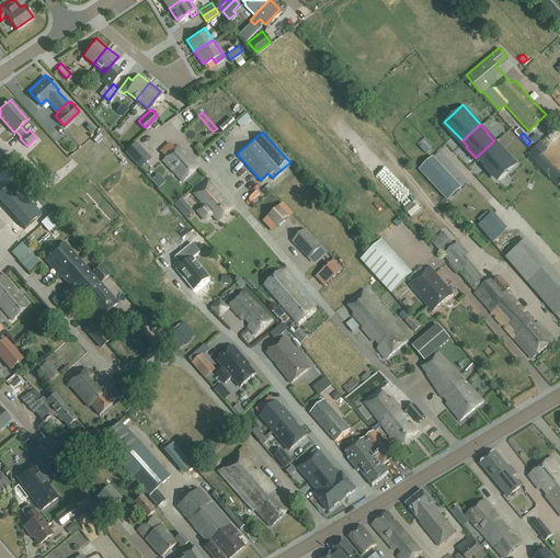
[(494,140),(478,156),(486,164),(495,175),(496,178),(505,170),(515,161),(494,139),(493,140),(494,140)]
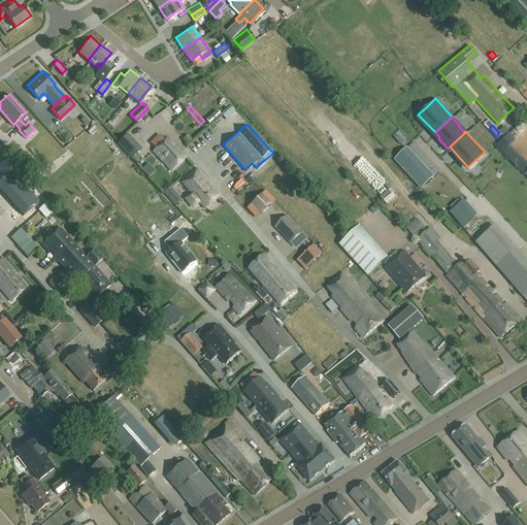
[(514,138),(507,131),(495,142),(501,149),(508,142),(514,138)]
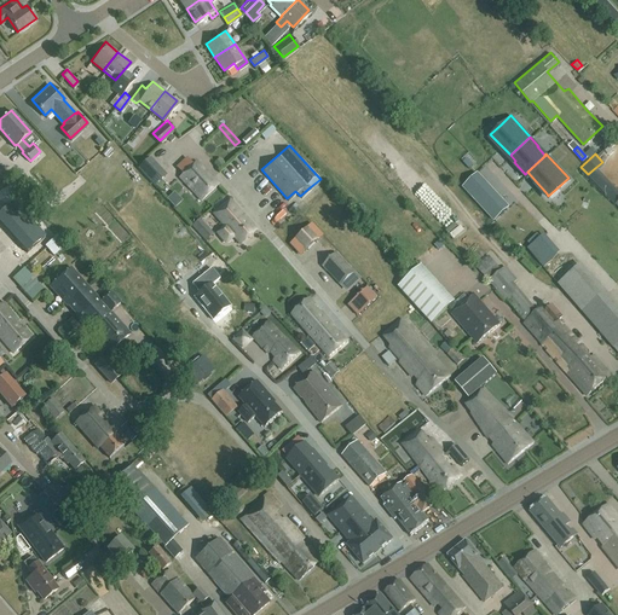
[(139,166),(154,183),(165,173),(149,156),(139,166)]
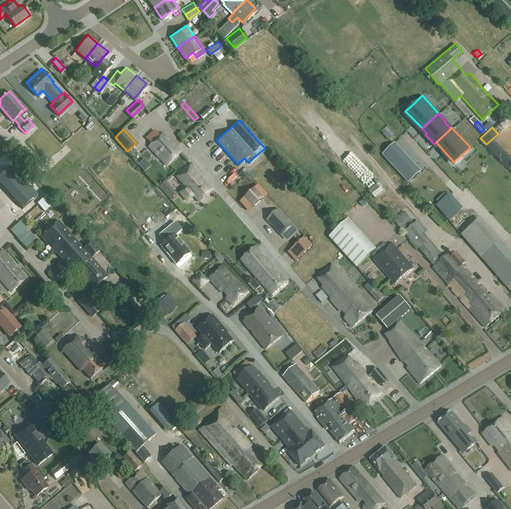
[(159,133),(155,129),(147,137),(151,141),(148,144),(165,163),(179,150),(162,131),(159,133)]
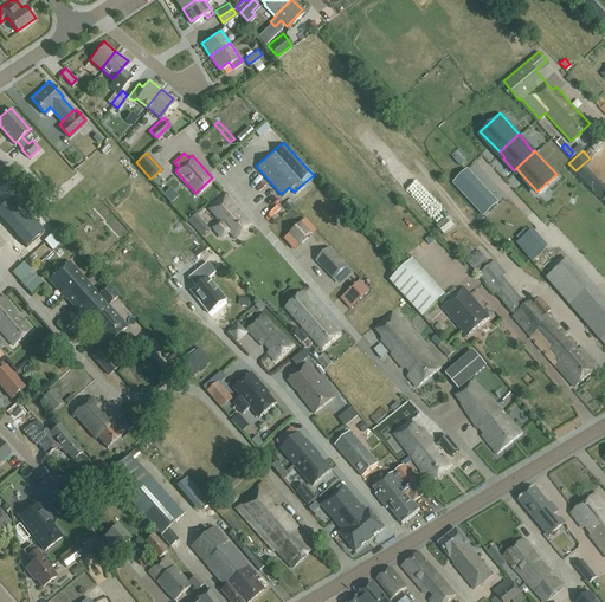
[(474,204),(487,192),(474,179),(462,189),(474,204)]
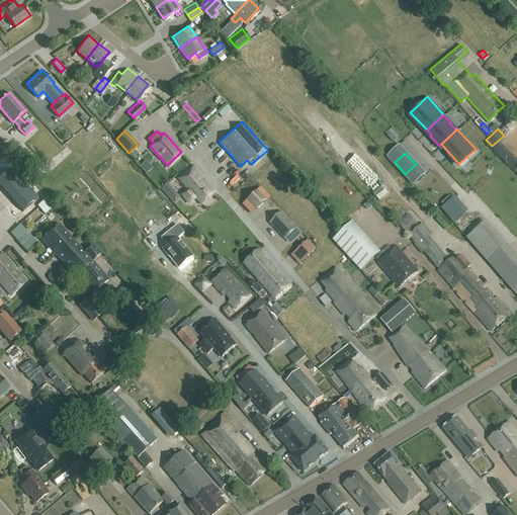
[(516,162),(513,157),(506,162),(513,170),(514,170),(516,172),(516,162)]
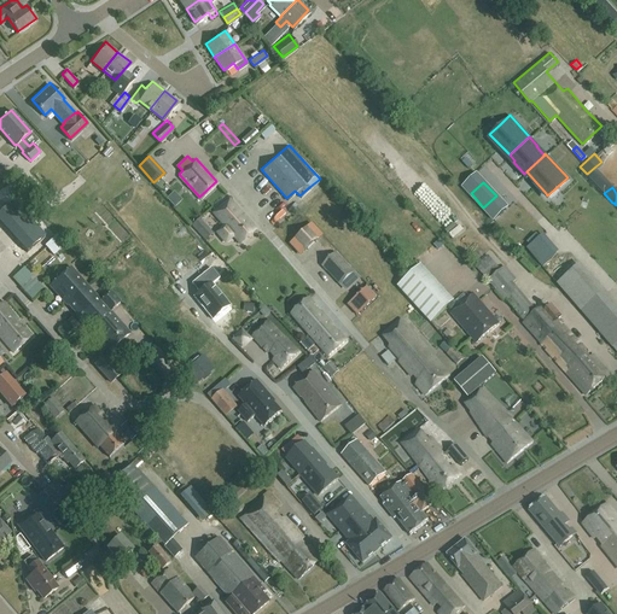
[(254,227),(228,197),(213,210),(223,223),(219,227),(217,229),(217,232),(222,237),(225,238),(227,237),(232,233),(239,240),(254,227)]
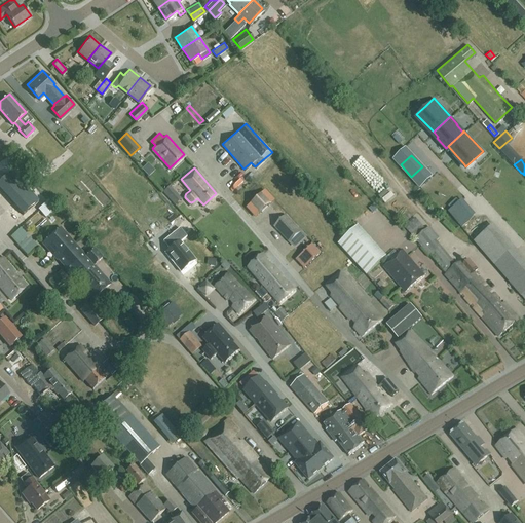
[(11,170),(0,179),(0,187),(23,212),(37,198),(11,170)]
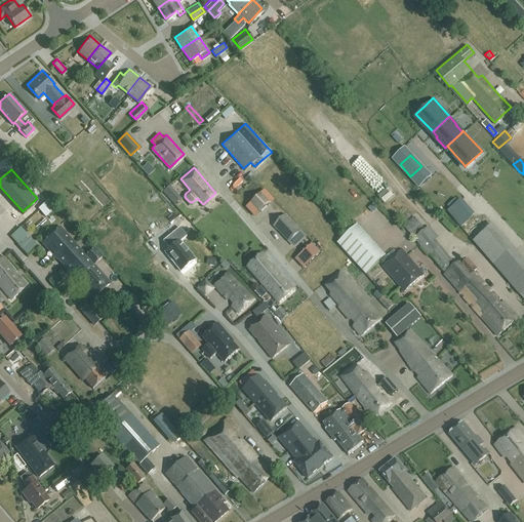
[(165,193),(173,202),(179,197),(171,188),(168,185),(162,190),(165,193)]
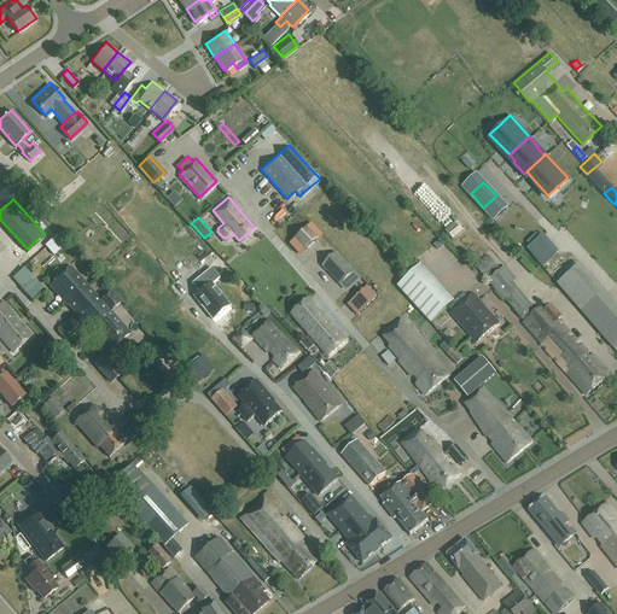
[(319,233),(309,222),(290,239),(300,251),(319,233)]
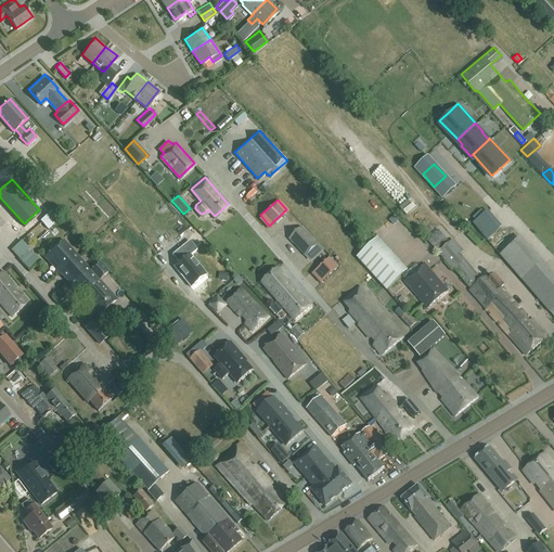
[(487,208),(473,221),(486,236),(501,225),(487,208)]
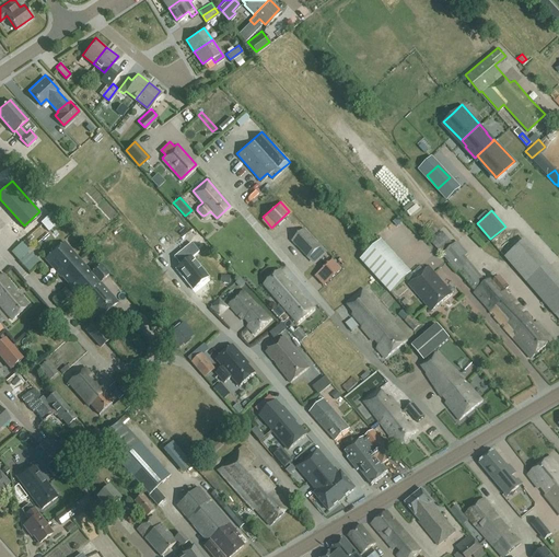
[(39,220),(47,229),(58,220),(50,211),(39,220)]
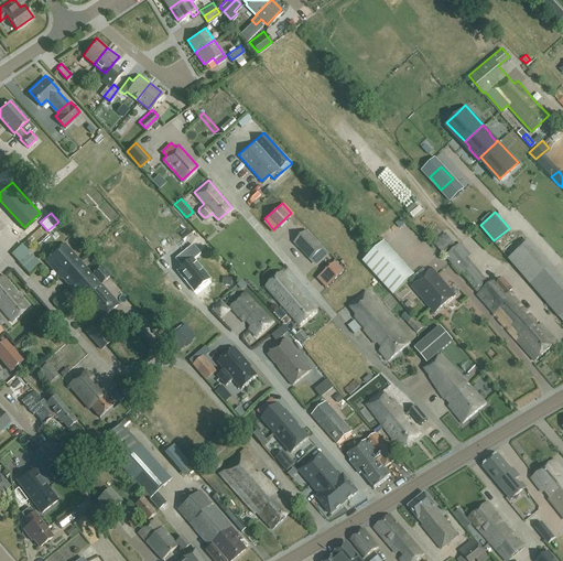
[(394,220),(399,225),(405,219),(401,215),(394,220)]
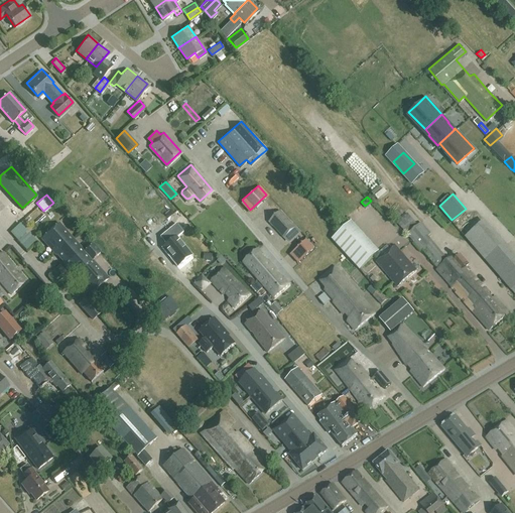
[(295,225),(279,209),(268,220),(283,236),(287,232),(290,234),(297,227),(295,225)]
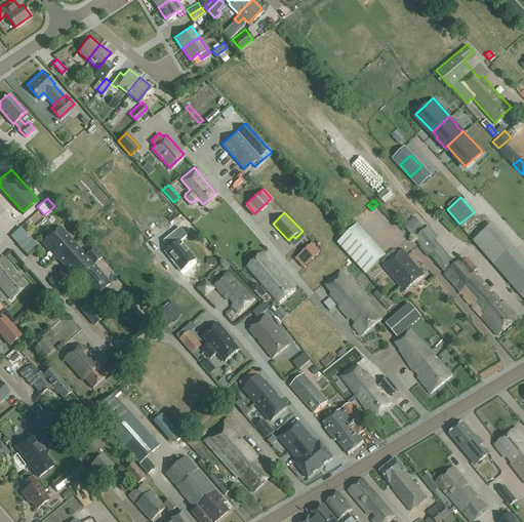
[(424,227),(415,216),(404,226),(406,228),(413,236),(428,252),(429,251),(444,271),(443,271),(457,287),(458,290),(496,334),(517,316),(507,305),(502,299),(498,300),(494,296),(495,294),(478,274),(473,269),(476,267),(467,255),(459,262),(457,259),(454,263),(434,238),(437,236),(428,224),(424,227)]
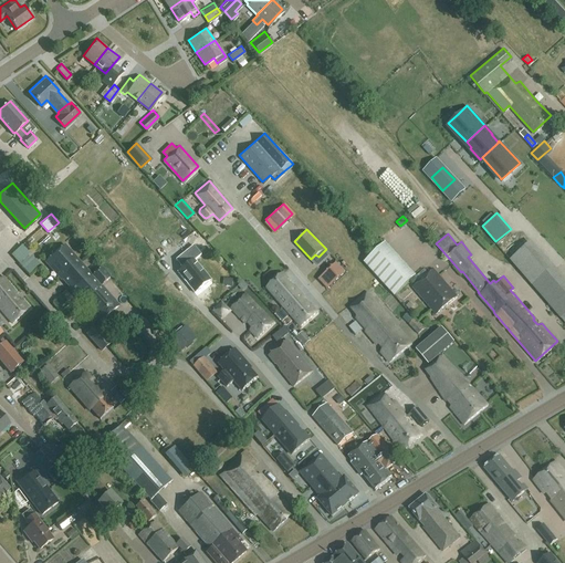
[(553,309),(564,298),(564,279),(527,237),(508,254),(553,309)]
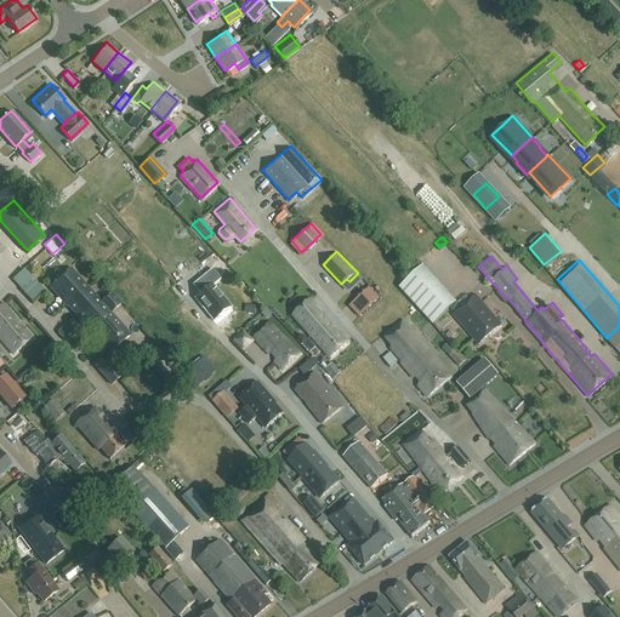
[(431,321),(455,300),(421,263),(398,285),(431,321)]
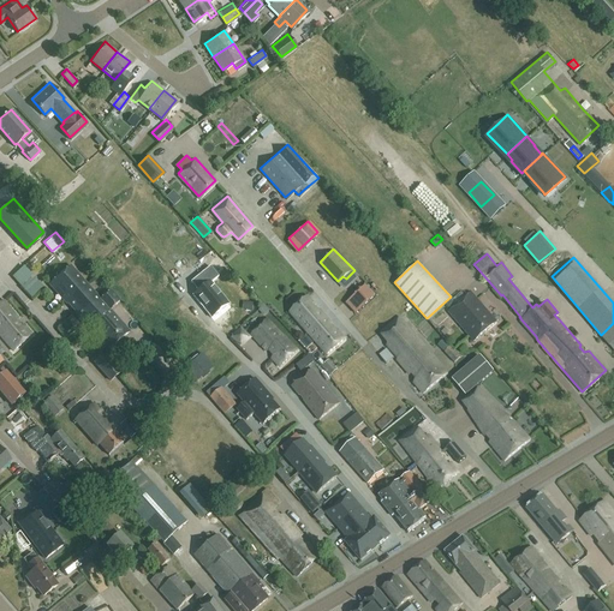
[(70,305),(90,287),(69,264),(48,282),(65,301),(66,300),(70,305)]
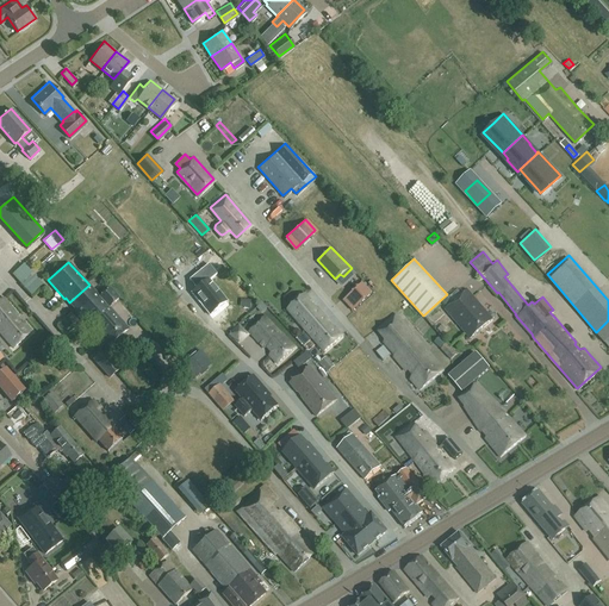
[(207,312),(225,298),(207,276),(191,291),(207,312)]
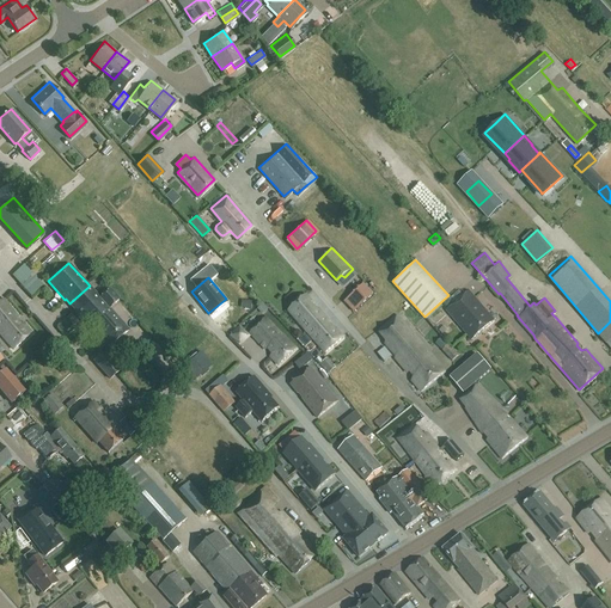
[(362,281),(354,289),(358,293),(355,294),(360,299),(371,289),(362,281)]
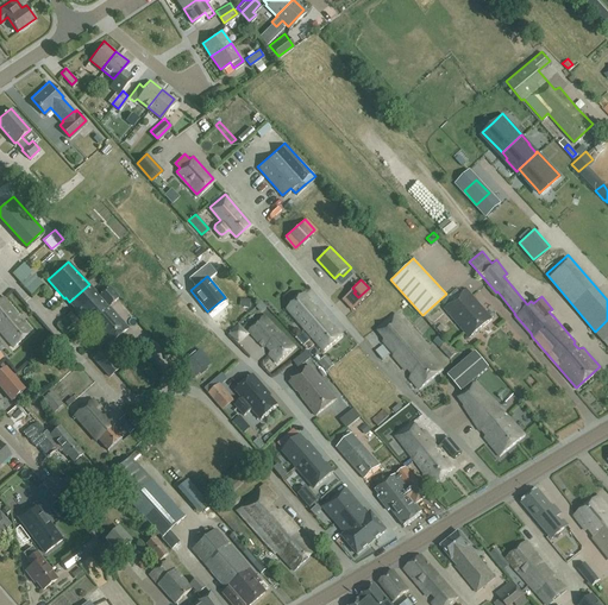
[(119,295),(108,284),(98,294),(89,284),(69,302),(73,306),(73,307),(95,332),(96,331),(107,342),(126,326),(107,304),(119,295)]
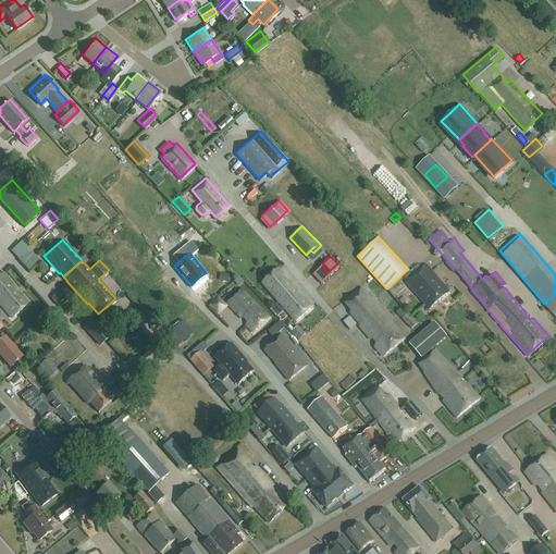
[(428,307),(448,290),(425,262),(405,281),(428,307)]
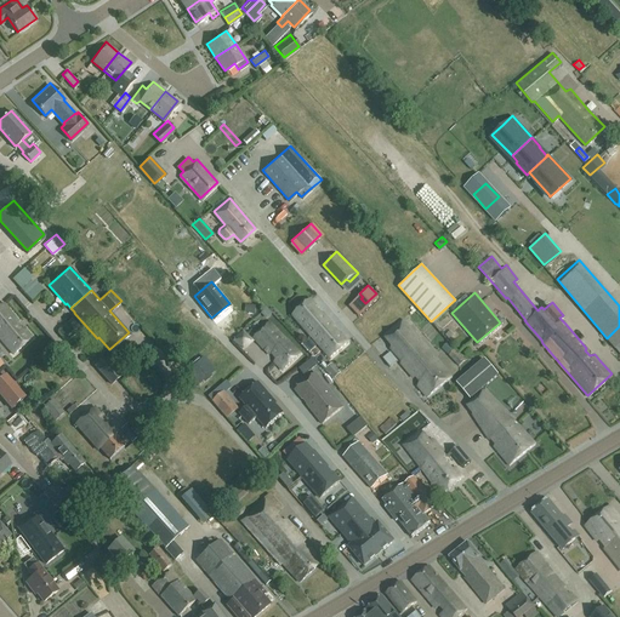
[(291,313),(311,333),(328,319),(322,312),(320,313),(317,308),(317,307),(310,297),(291,313)]
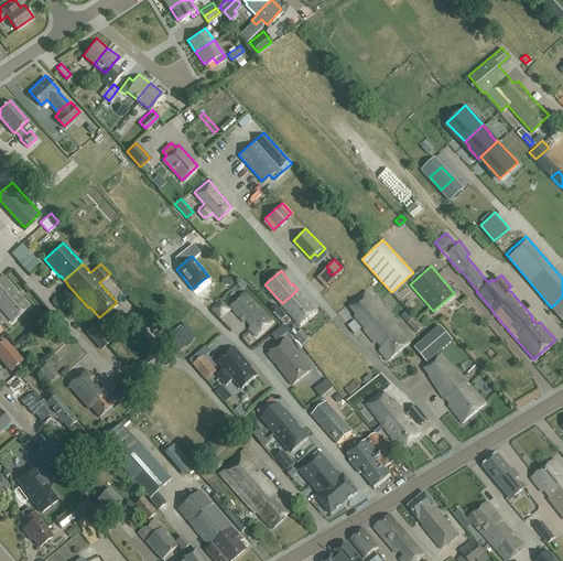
[(0,305),(11,320),(29,304),(21,295),(19,298),(14,293),(15,290),(2,273),(0,274),(0,305)]
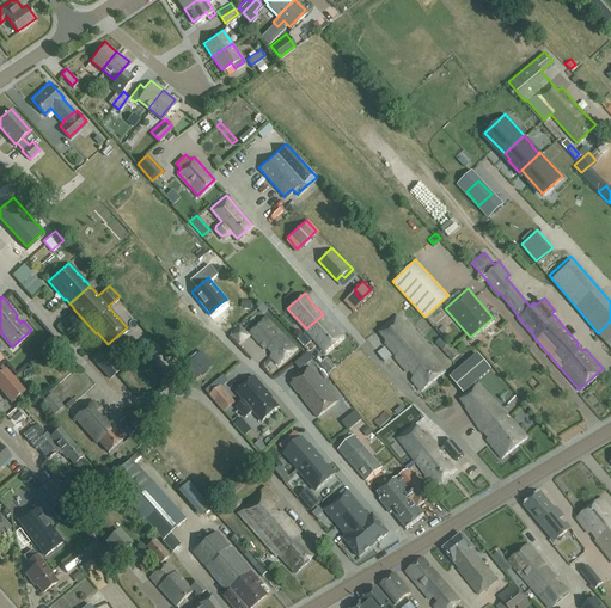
[(267,306),(262,300),(256,306),(261,312),(267,306)]
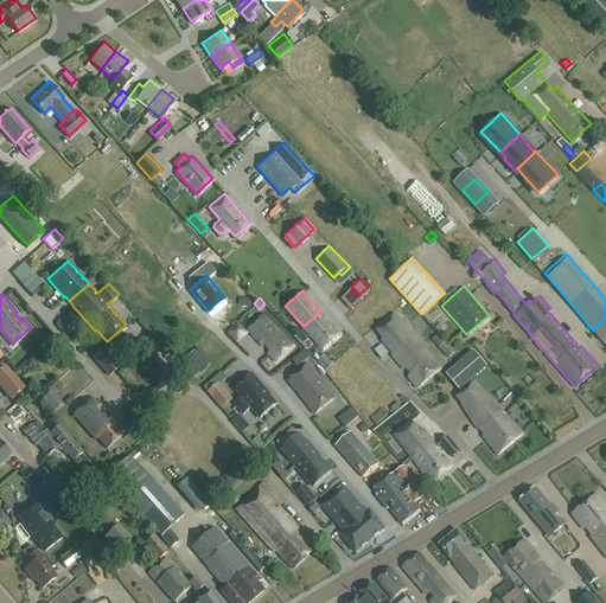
[(391,309),(372,325),(382,335),(381,338),(382,340),(381,340),(390,352),(394,355),(393,357),(397,363),(399,361),(402,366),(404,365),(409,370),(407,374),(415,385),(440,366),(425,346),(421,344),(391,309)]
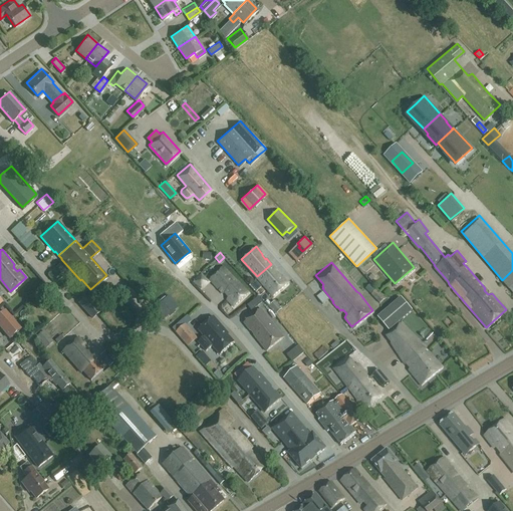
[(222,264),(209,277),(221,290),(224,289),(228,293),(224,297),(231,305),(232,304),(233,304),(247,290),(222,264)]
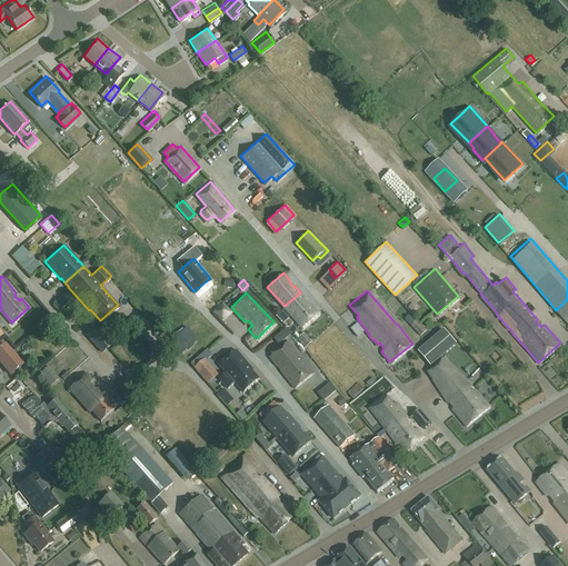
[(300,293),(285,306),(301,326),(317,313),(310,304),(308,304),(305,299),(306,298),(300,293)]
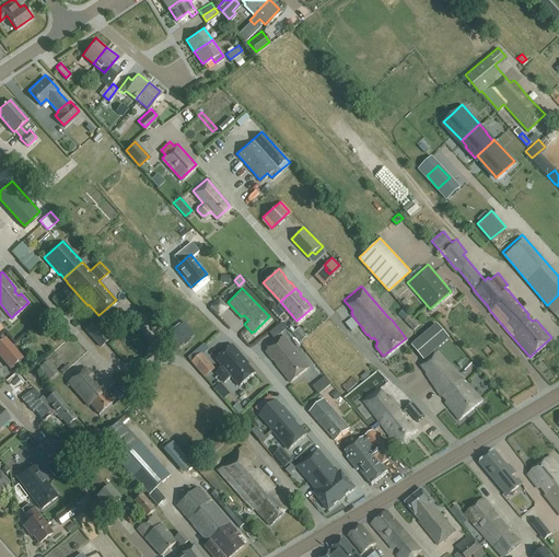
[(558,294),(547,305),(558,317),(558,294)]
